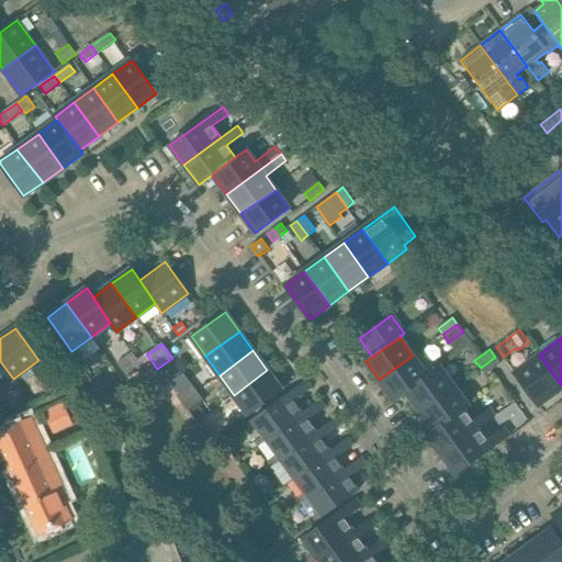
[(128,378),(143,368),(132,352),(117,363),(126,377),(128,378)]
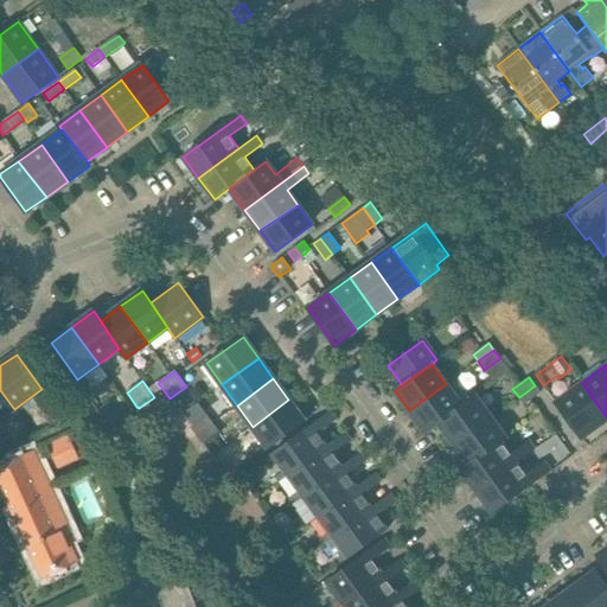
[(581,439),(606,419),(606,416),(582,383),(555,403),(581,439)]
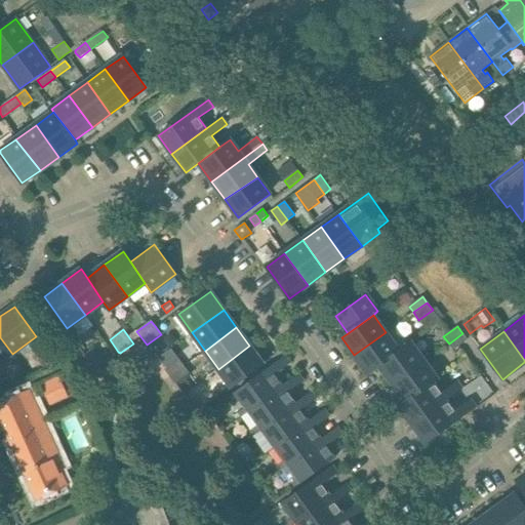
[(399,350),(386,332),(354,355),(368,374),(379,366),(399,350)]
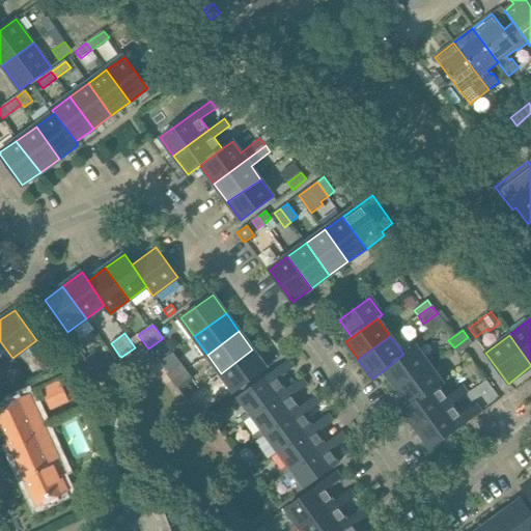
[(468,337),(454,347),(458,354),(473,343),(468,337)]
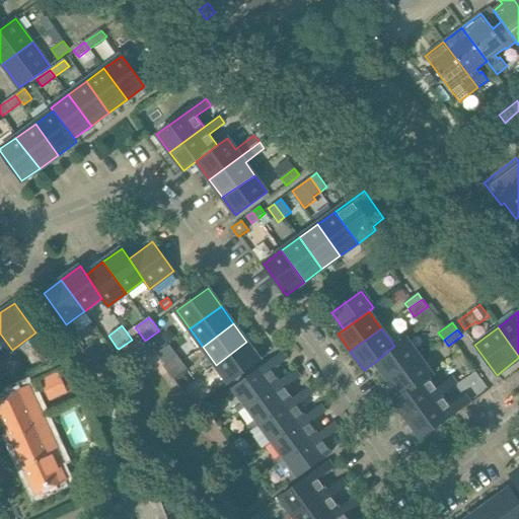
[(0,334),(0,358),(12,350),(0,334)]
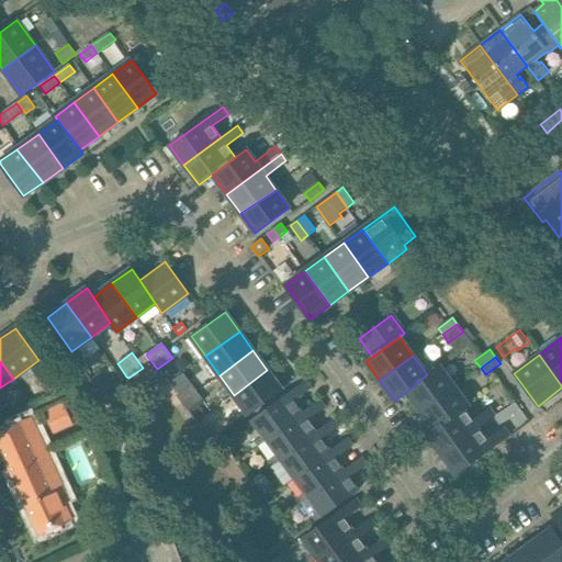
[(406,392),(420,412),(454,386),(439,366),(427,374),(406,392)]
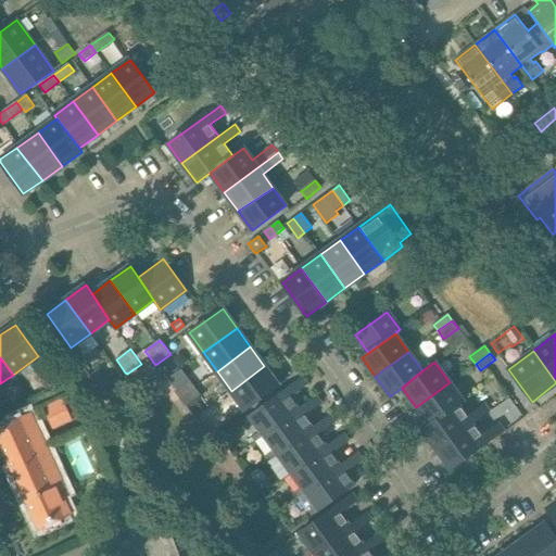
[(231,391),(245,409),(261,399),(278,386),(264,366),(231,391)]
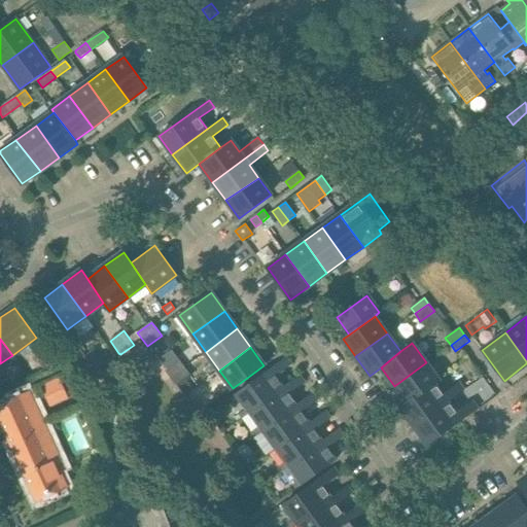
[(94,350),(86,355),(97,369),(103,363),(94,350)]
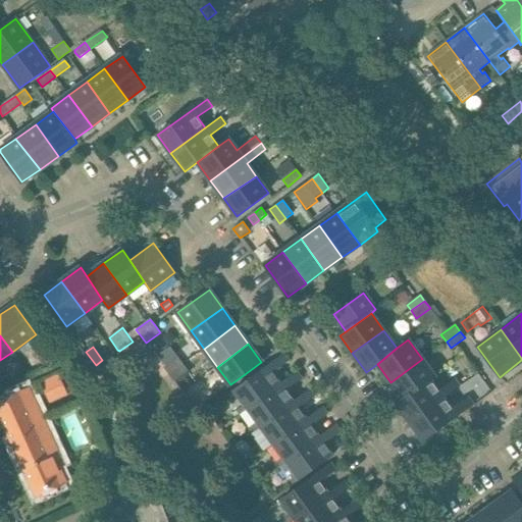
[(39,357),(44,364),(46,367),(59,357),(52,348),(39,357)]
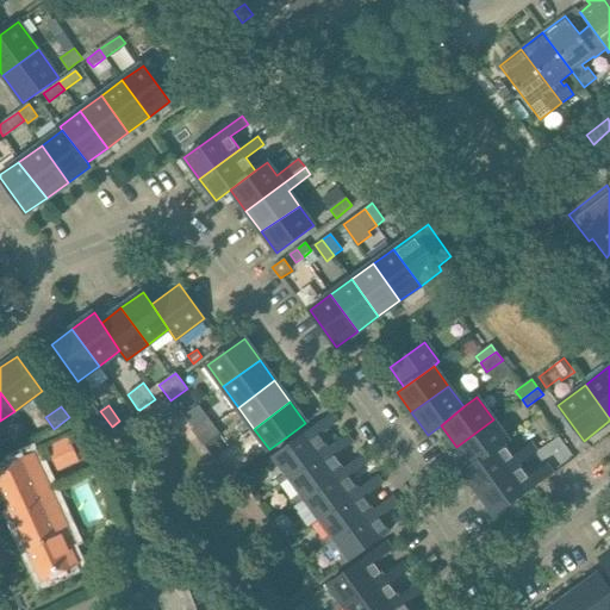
[(273,456),(288,475),(328,447),(319,437),(324,434),(324,431),(337,422),(330,412),(273,455),(273,456)]
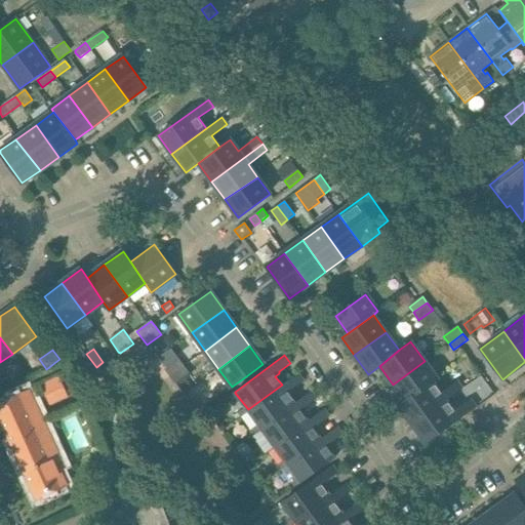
[(165,369),(170,376),(184,366),(178,359),(165,369)]
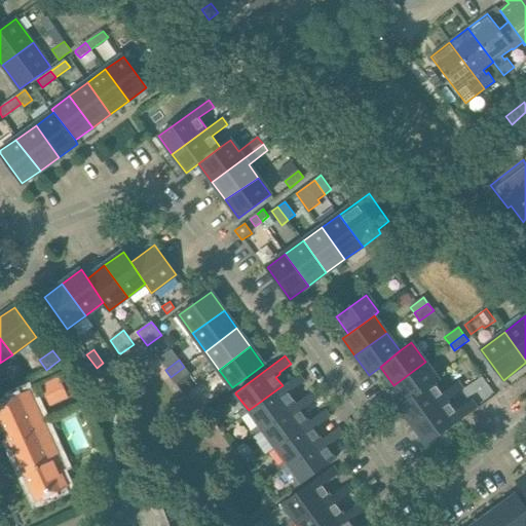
[(425,362),(393,385),(406,402),(434,382),(438,379),(425,362)]
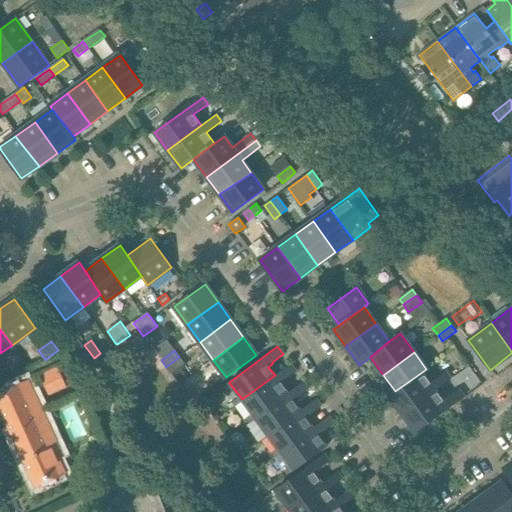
[(184,364),(179,357),(166,367),(171,374),(184,364)]
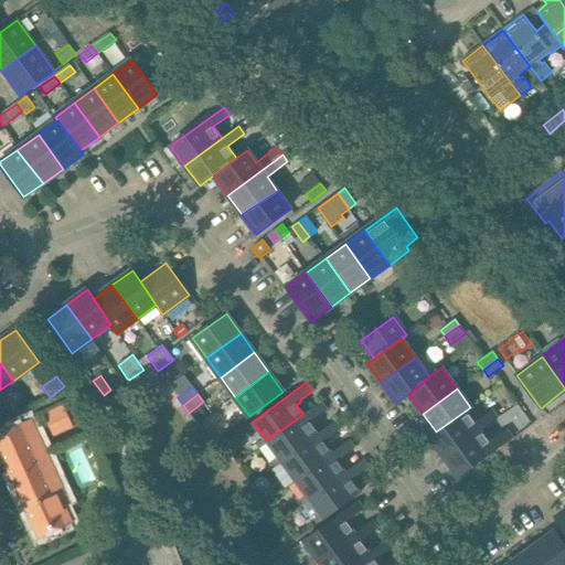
[(267,440),(281,460),(318,434),(310,424),(315,420),(313,419),(326,409),(320,403),(304,415),(304,414),(267,440)]
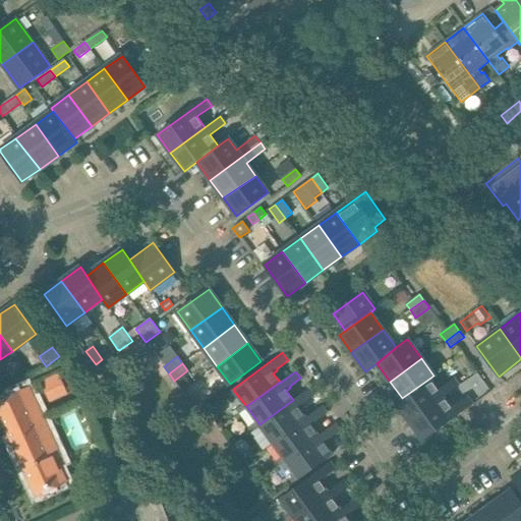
[(40,382),(44,390),(61,382),(58,373),(40,382)]
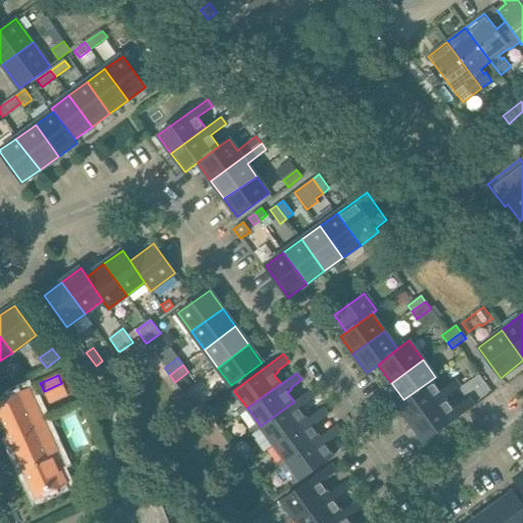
[(411,423),(441,400),(460,386),(456,380),(439,391),(431,380),(403,399),(396,405),(411,423)]
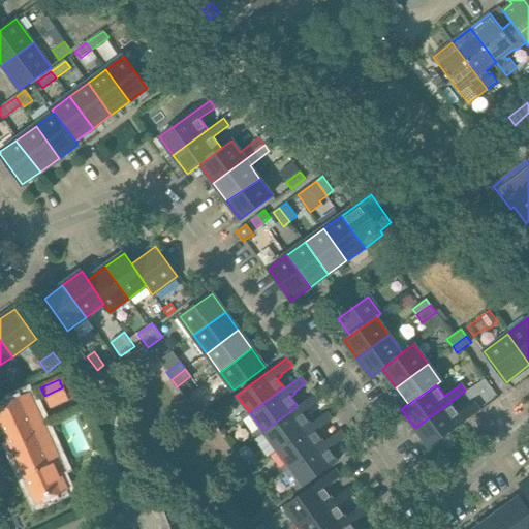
[(0,423),(37,504),(68,490),(58,467),(62,466),(29,393),(0,405),(0,423)]
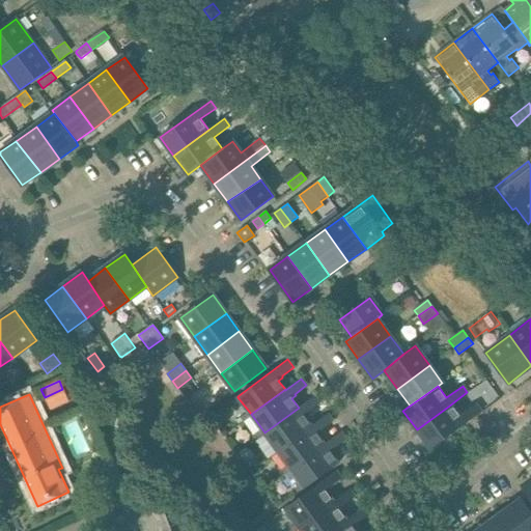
[(264,432),(278,451),(311,426),(305,417),(309,413),(308,412),(319,403),(314,396),(299,408),(264,432)]
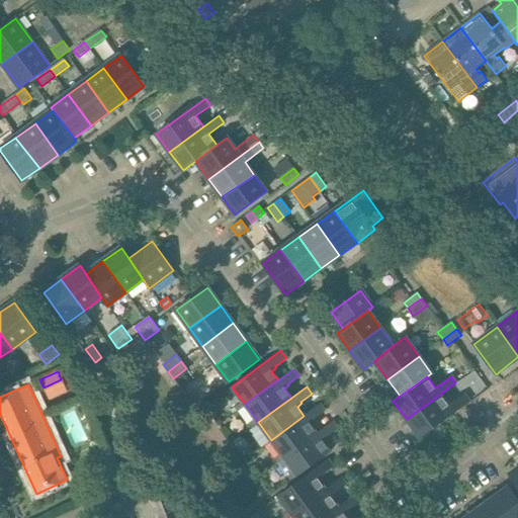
[(437,397),(407,419),(420,437),(468,401),(463,394),(444,408),(437,397)]
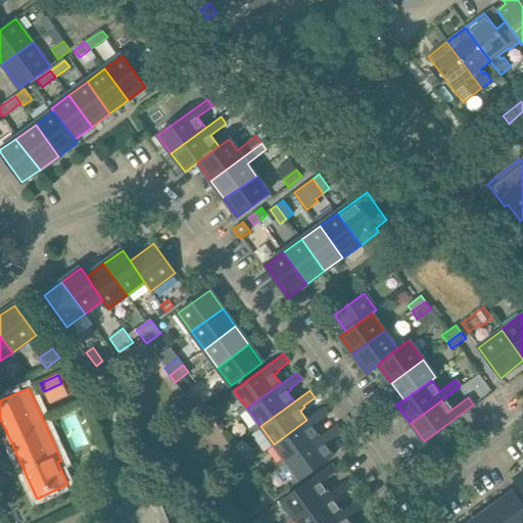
[(200,413),(198,410),(190,399),(183,405),(193,418),(200,413)]
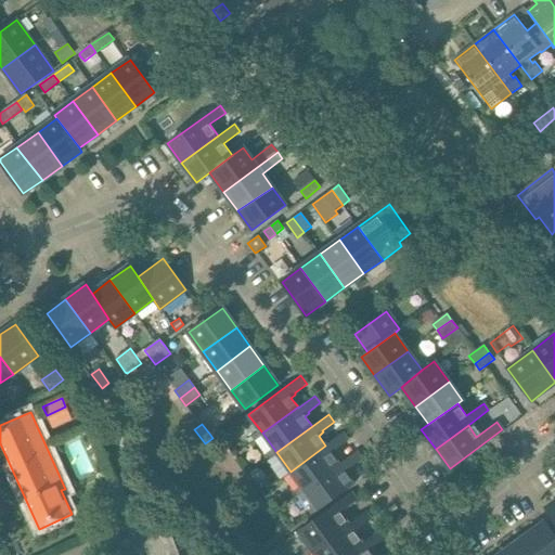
[(291,472),(305,491),(339,464),(332,454),(336,451),(336,450),(348,440),(343,434),(325,446),(291,472)]
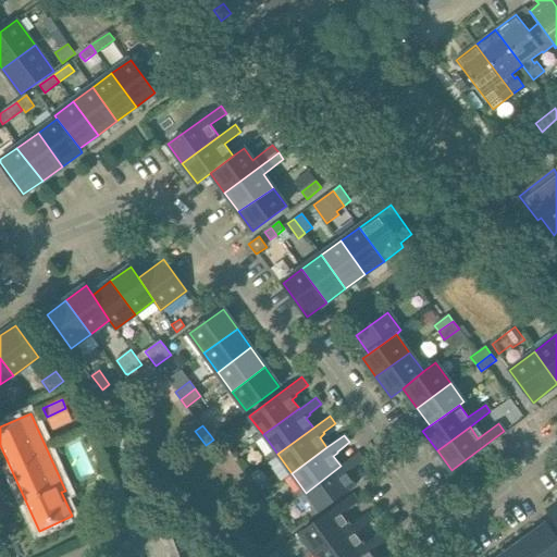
[(306,493),(320,511),(356,486),(347,474),(351,471),(350,470),(363,461),(358,454),(341,466),(306,493)]
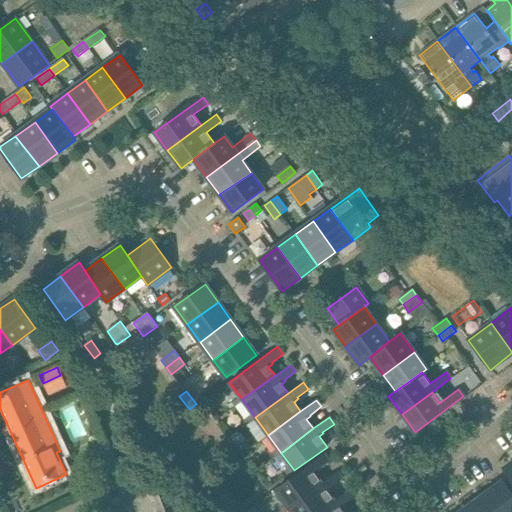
[(329,462),(324,455),(275,490),(288,508),(321,484),(315,474),(319,471),(318,470),(329,462)]
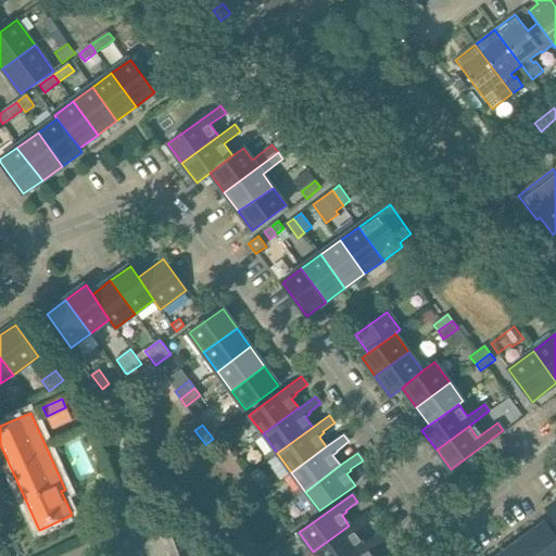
[(555,502),(546,509),(555,521),(555,502)]
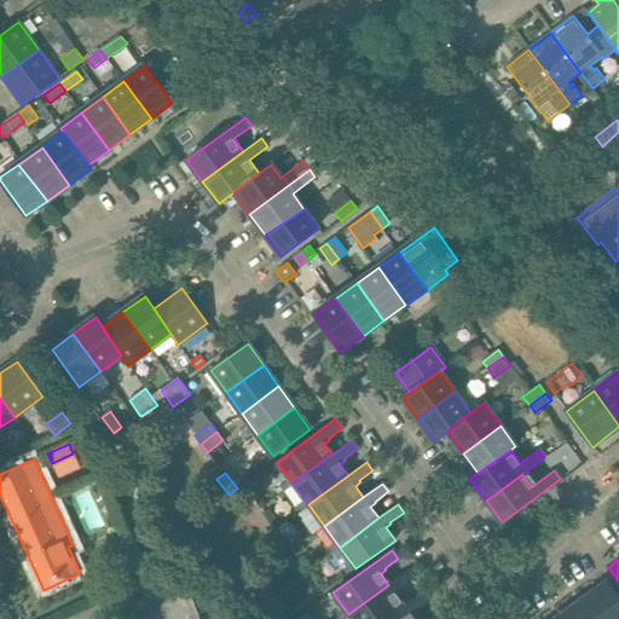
[(348,614),(352,618),(386,618),(404,606),(395,595),(400,591),(400,589),(414,579),(408,571),(388,585),(348,614)]
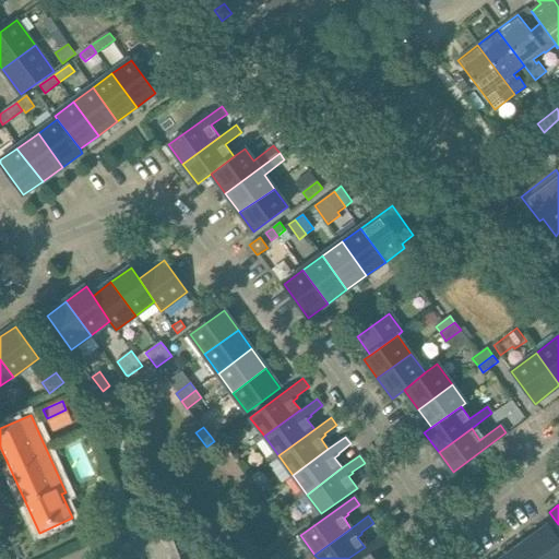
[(180,558),(169,531),(141,523),(137,525),(149,558),(180,558)]
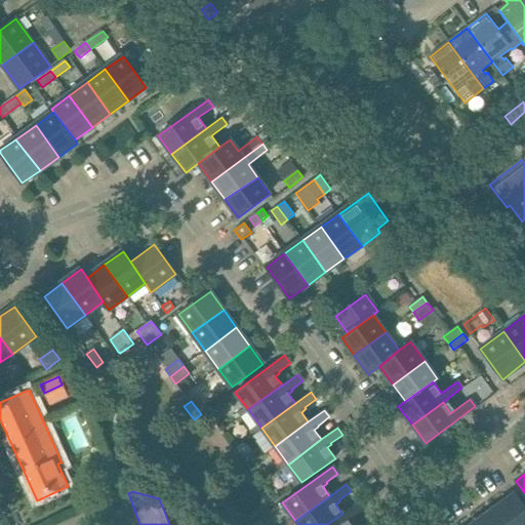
[(524,524),(524,507),(516,493),(497,507),(510,524),(524,524)]
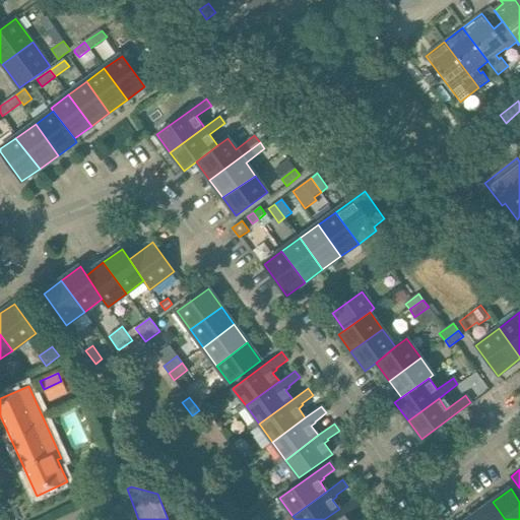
[(339,509),(324,519),(346,519),(345,517),(349,514),(348,513),(361,505),(355,498),(339,509)]
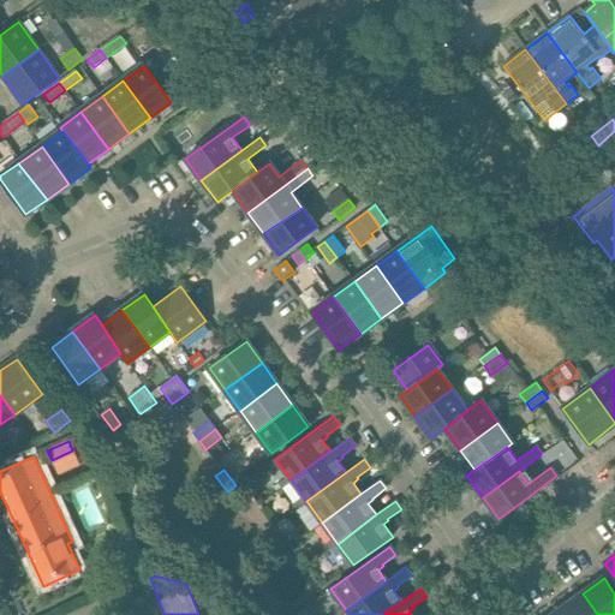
[(597,614),(583,593),(561,609),(565,614),(597,614)]
